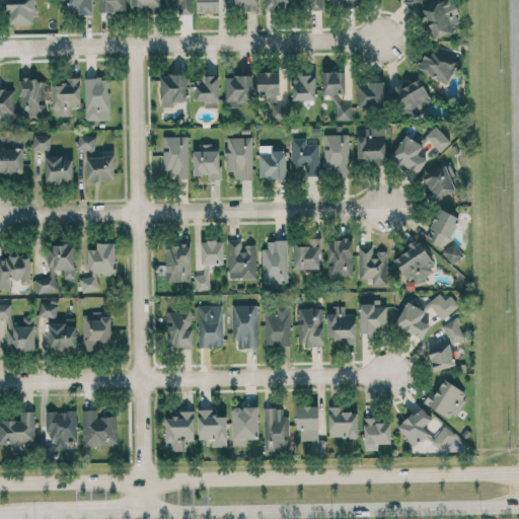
[(33,0),(6,0),(7,23),(34,23),(33,0)]
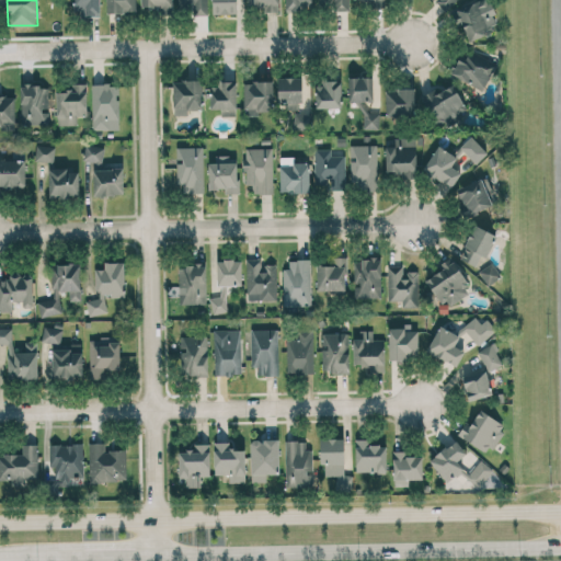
[(100,0),(72,0),(72,13),(100,13),(100,0)]
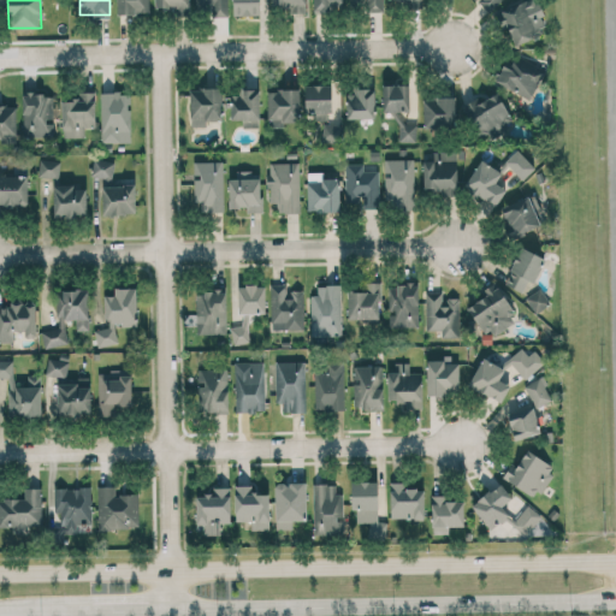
[(117,0),(117,13),(149,12),(149,0),(117,0)]
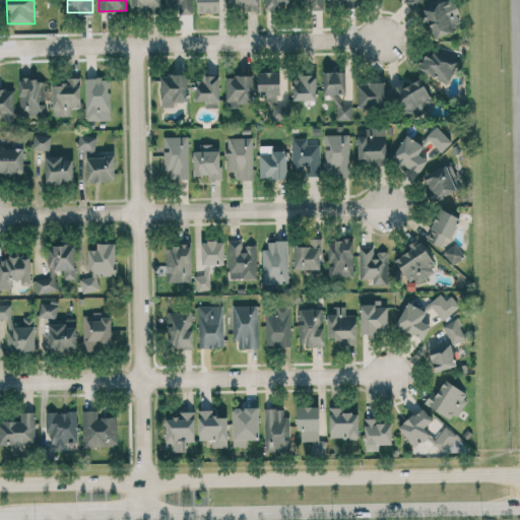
[(159,0),(130,0),(130,8),(159,9),(159,0)]
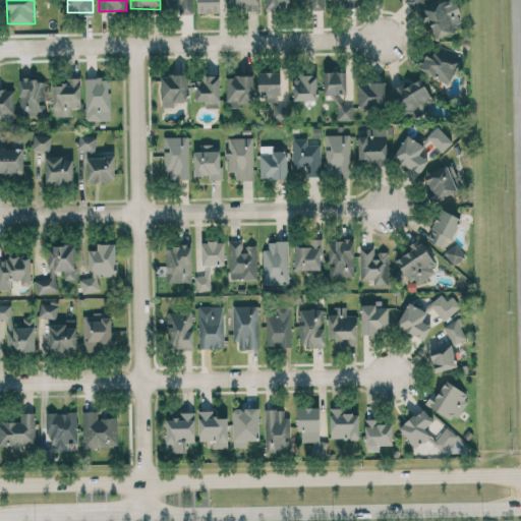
[(178,13),(191,13),(191,0),(164,0),(164,5),(178,5),(178,13)]
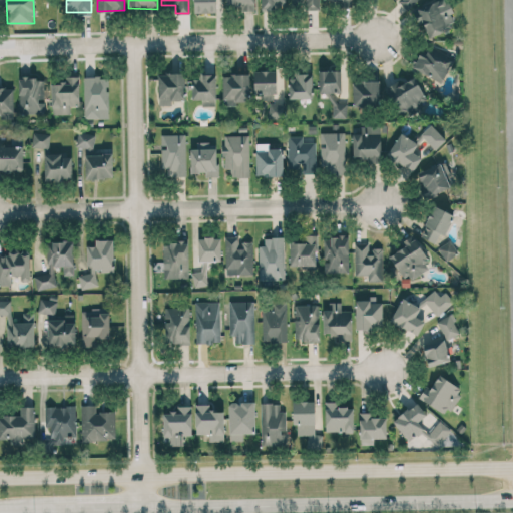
[(193,0),(193,11),(216,11),(216,0),(193,0)]
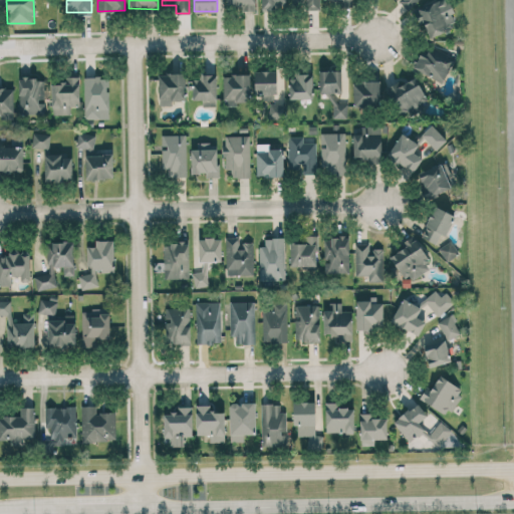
[(256,10),(255,0),(225,0),(226,6),(246,5),(246,10),(256,10)]
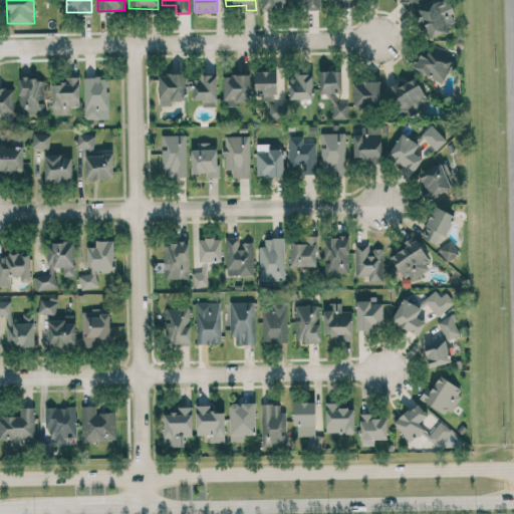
[(286,9),(285,0),(261,0),(262,9),(286,9)]
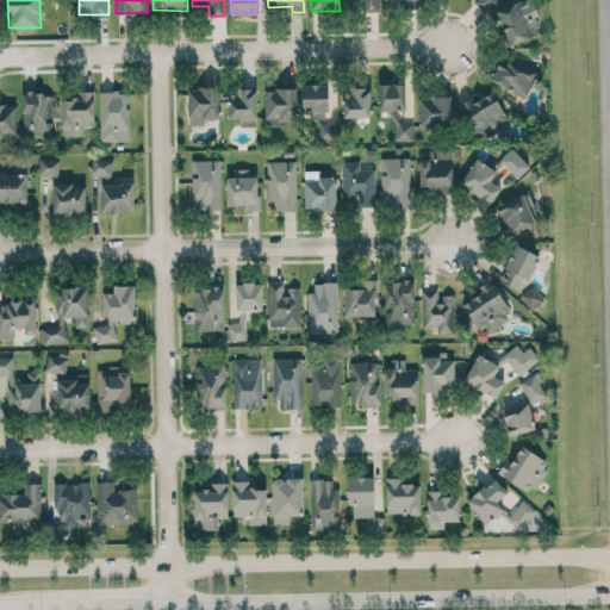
[(379,8),(379,0),(346,0),(347,10),(379,8)]
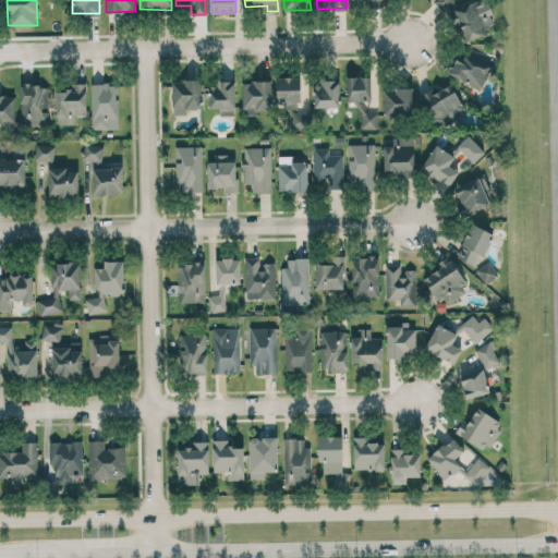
[(431,0),(440,11),(452,0),(431,0)]
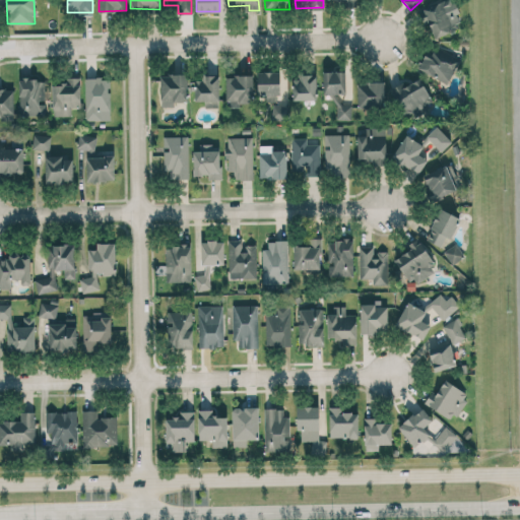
[(459,12),(453,0),(443,0),(421,10),(436,39),(461,26),(456,14),(459,12)]
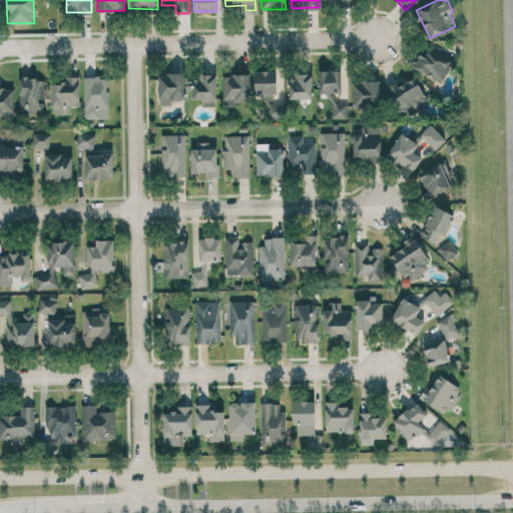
[(443,81),(454,55),(432,45),(430,51),(421,48),(412,69),(443,81)]
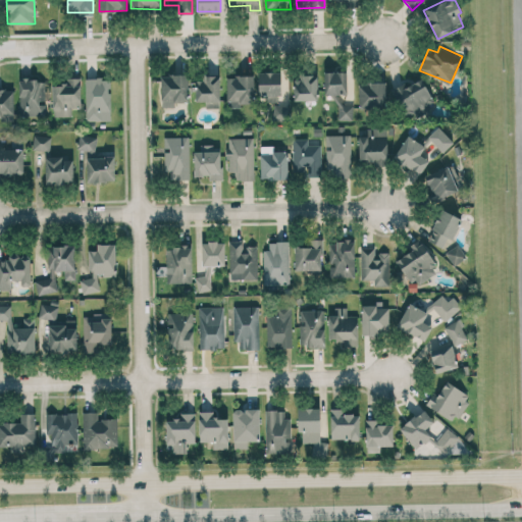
[(280,101),(279,71),(259,72),(259,102),(280,101)]
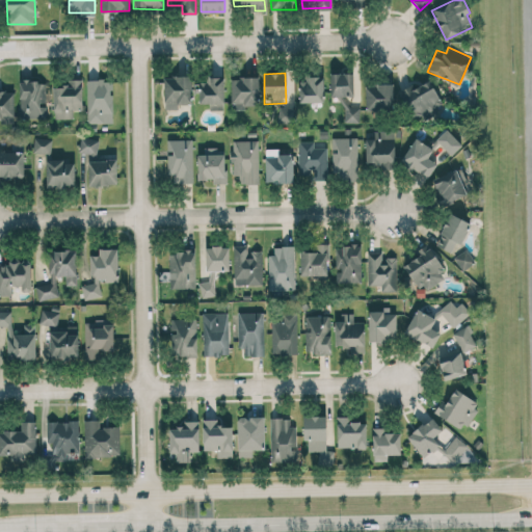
[(355,96),(354,73),(330,73),(330,96),(355,96)]
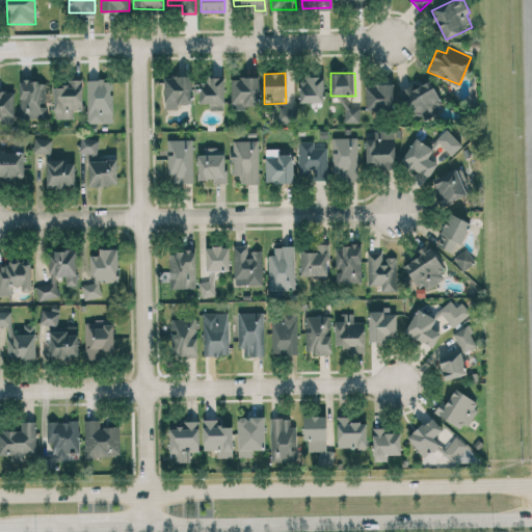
[(178,108),(178,104),(192,104),(191,75),(163,76),(164,109),(178,108)]
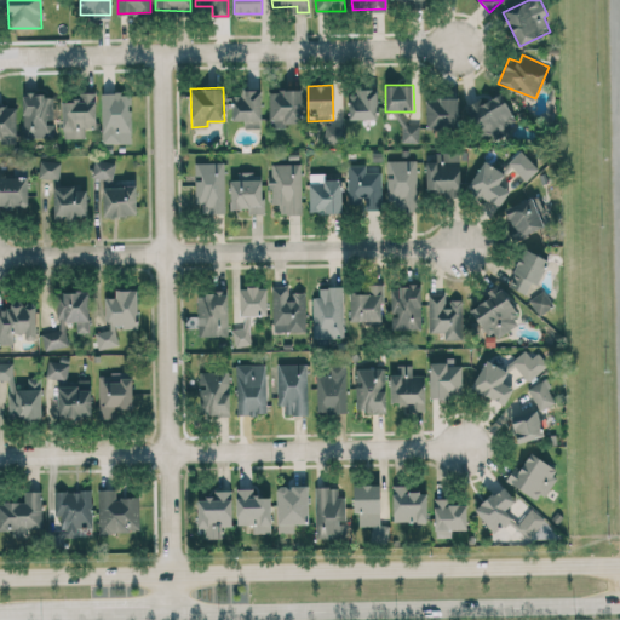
[(231,95),(233,120),(244,120),(244,127),(262,127),(260,89),(241,90),(241,95),(231,95)]
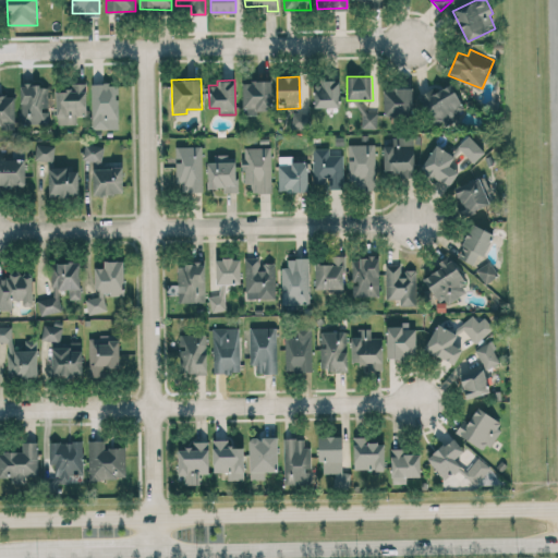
[(271,80),(241,81),(243,114),(258,114),(257,110),(273,110),(271,80)]
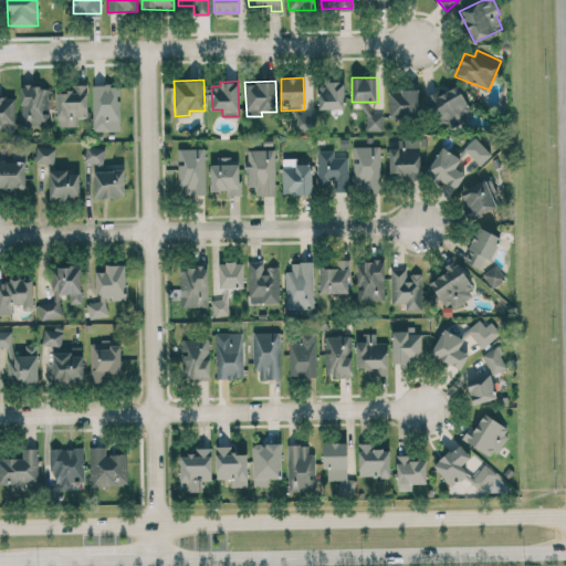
[(345,82),(318,82),(318,108),(345,107),(345,82)]
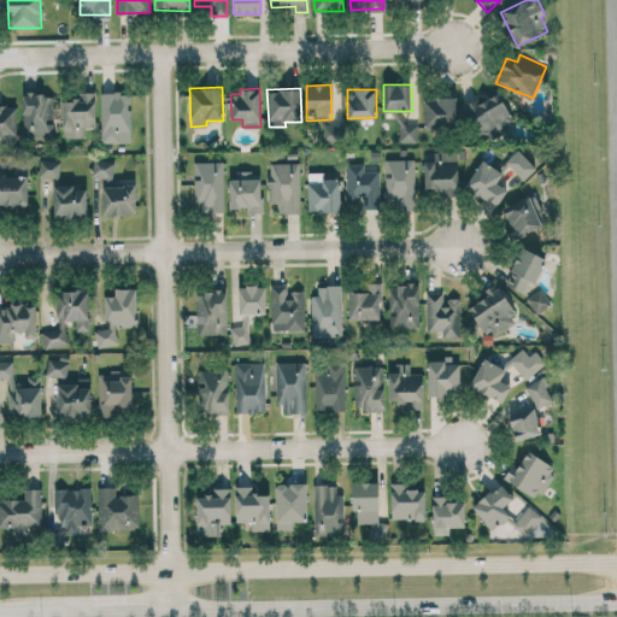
[(464,107),(481,140),(515,123),(498,90),(464,107)]
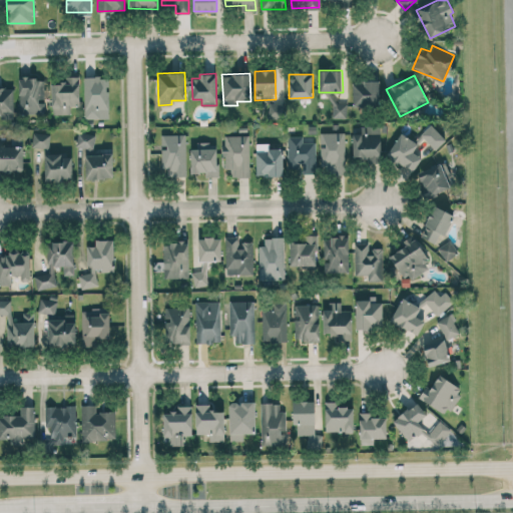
[(70,113),(70,105),(80,105),(79,76),(63,76),(64,83),(51,84),(51,114),(70,113)]
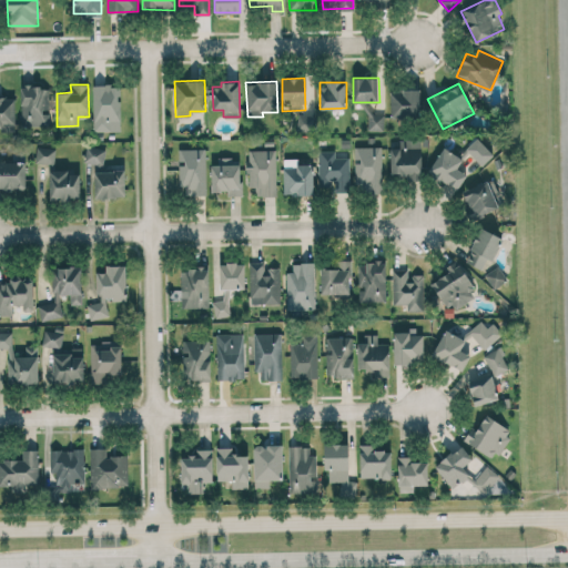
[(92,84),(93,131),(120,131),(120,84),(92,84)]
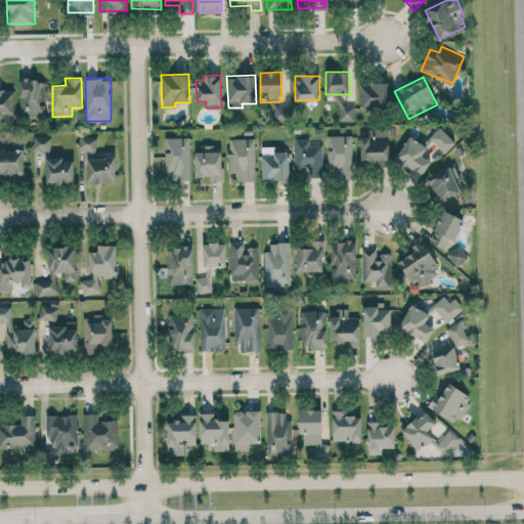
[(19,79),(18,115),(45,116),(46,80),(19,79)]
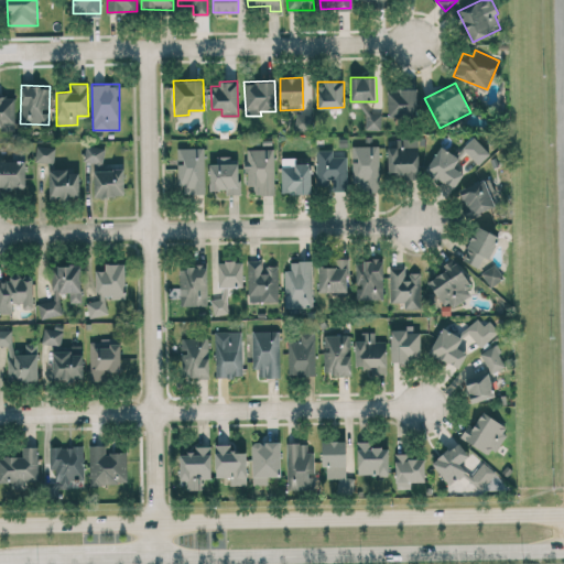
[(387,89),(388,116),(418,116),(416,89),(387,89)]
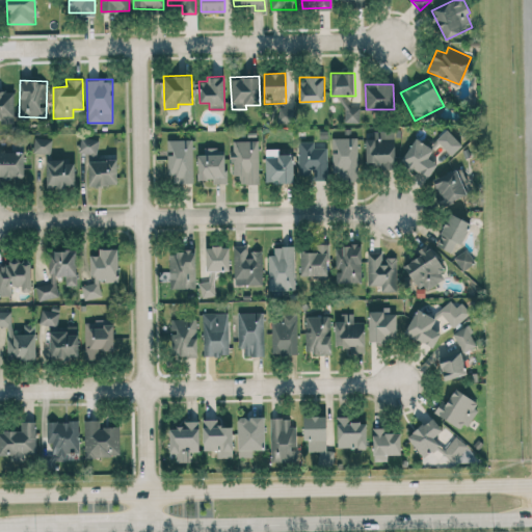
[(14,90),(0,90),(0,120),(15,121),(14,90)]
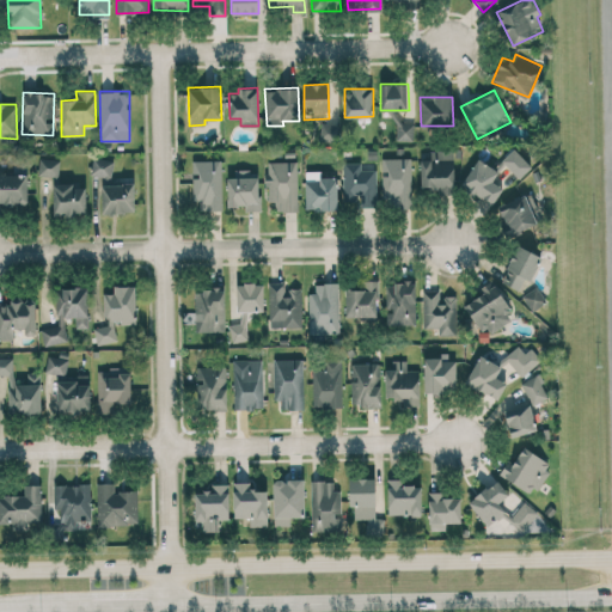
[(412,141),(414,124),(397,123),(396,140),(412,141)]
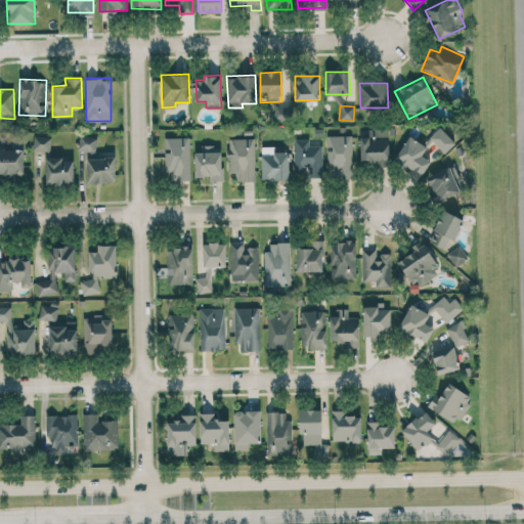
[(278,121),(289,121),(288,111),(278,112),(278,121)]
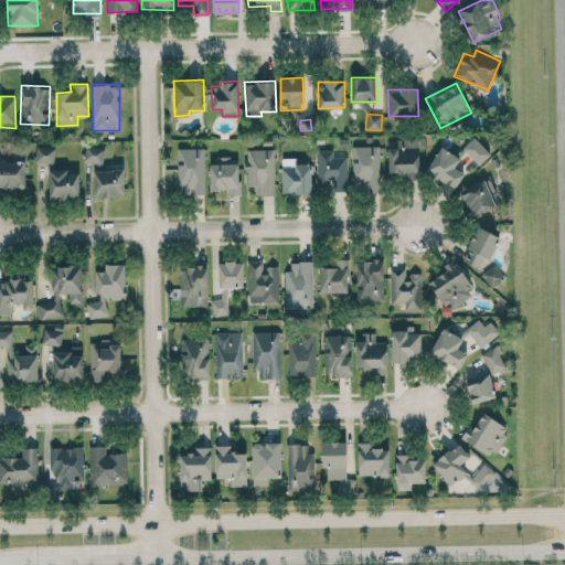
[(491,152),(473,137),(462,148),(479,164),(491,152)]
